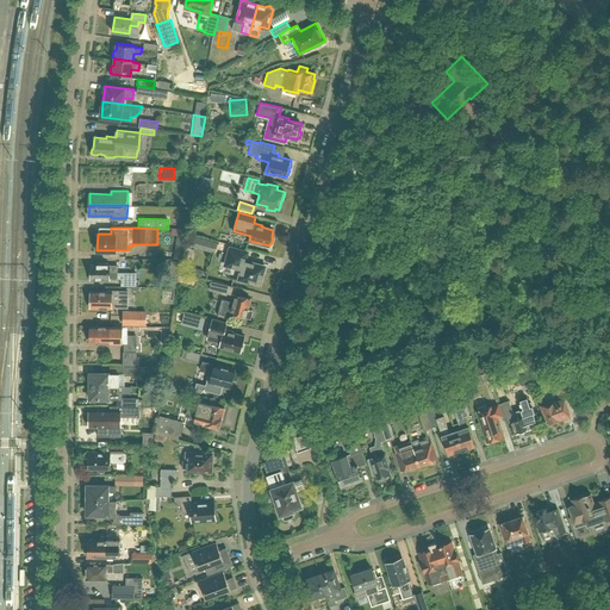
[(186,230),(178,229),(173,259),(181,260),(186,230)]
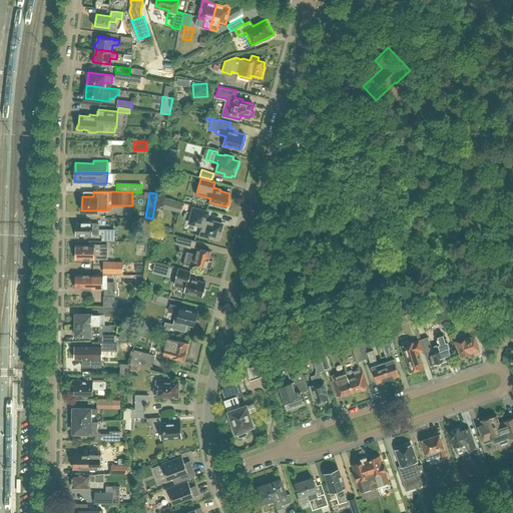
[(218,239),(222,223),(206,219),(208,211),(193,207),(189,222),(203,226),(200,235),(208,237),(208,236),(218,239)]
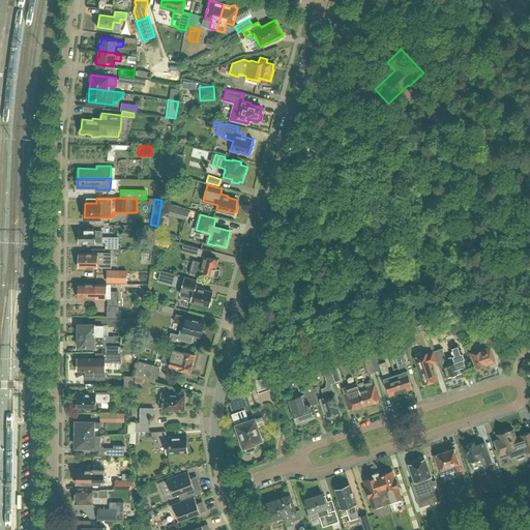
[(93,230),(93,228),(88,228),(88,229),(79,229),(79,235),(78,235),(78,241),(79,241),(79,242),(94,242),(101,242),(102,230),(95,230),(93,230)]
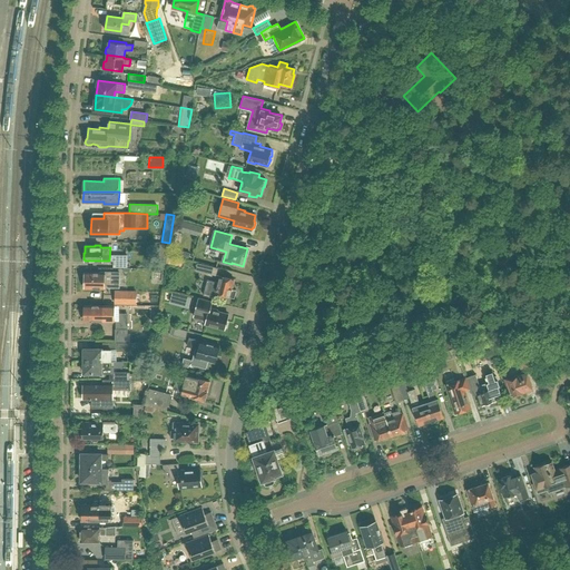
[(177,262),(178,254),(165,252),(164,259),(177,262)]
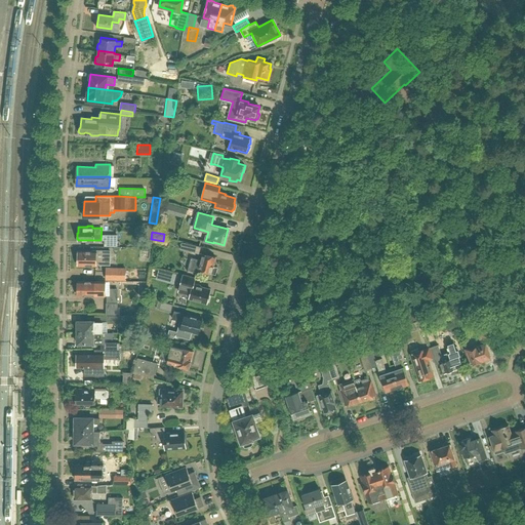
[(117,246),(117,235),(105,235),(105,246),(117,246)]
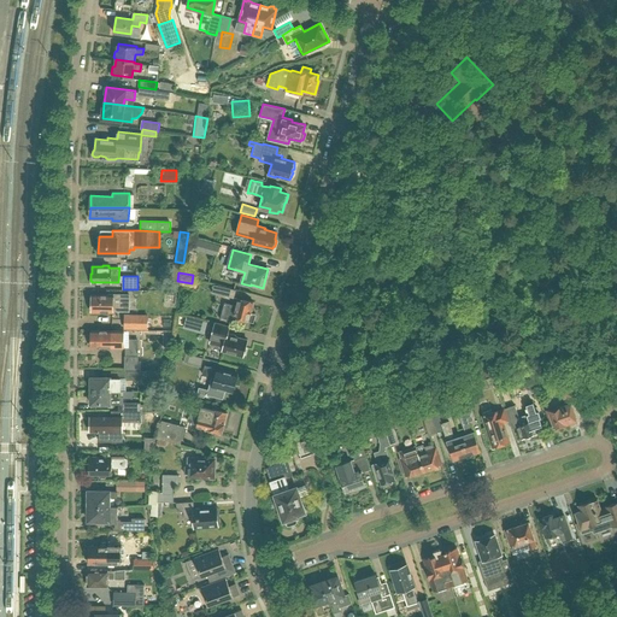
[(234,298),(236,289),(213,285),(211,293),(234,298)]
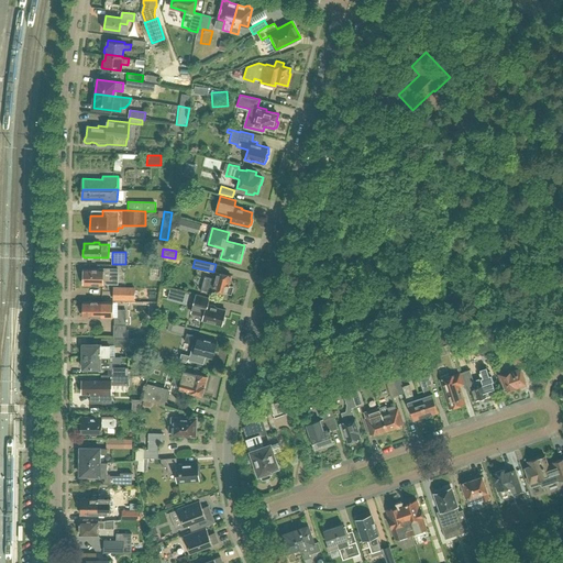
[(118,268),(96,267),(96,268),(84,268),(84,275),(81,277),(81,280),(84,282),(84,284),(95,284),(96,285),(99,285),(100,284),(102,284),(102,278),(109,278),(109,284),(117,284),(118,268)]
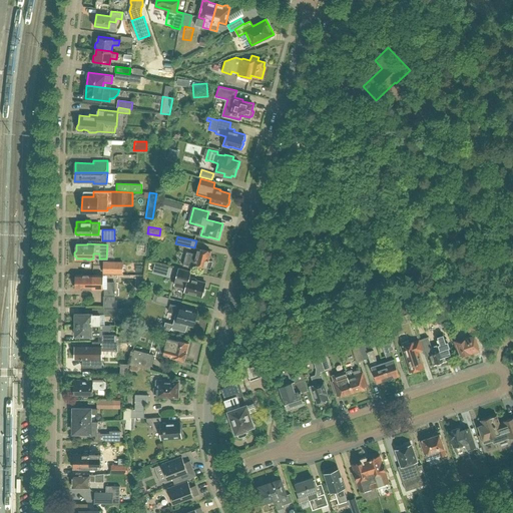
[(208,260),(211,251),(198,247),(196,254),(186,251),(182,266),(193,269),(194,264),(211,268),(213,261),(208,260)]
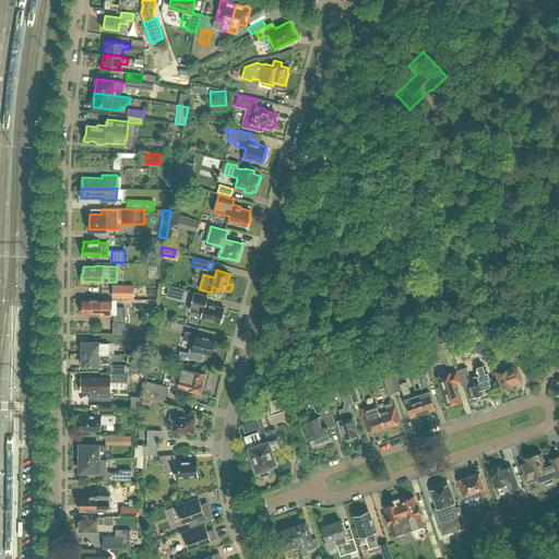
[(186,300),(188,292),(181,289),(178,299),(186,300)]
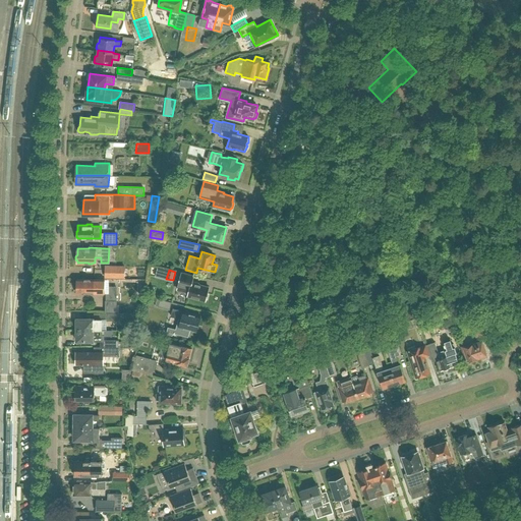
[(206,300),(206,299),(208,298),(209,294),(208,293),(210,287),(198,284),(199,283),(192,281),(193,276),(182,273),(177,289),(188,292),(188,296),(206,300)]
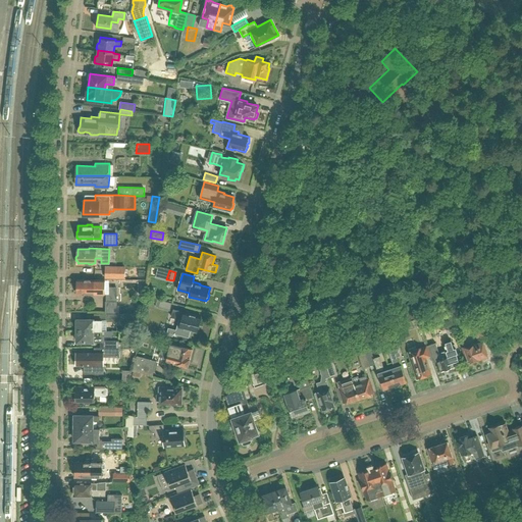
[(93,294),(104,293),(104,286),(104,280),(77,279),(77,284),(75,286),(75,290),(77,292),(77,293),(87,293),(89,295),(91,295),(93,294)]
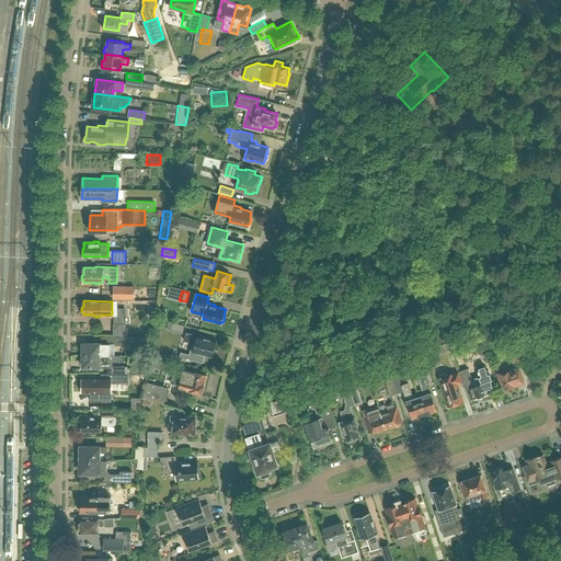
[(126,324),(126,308),(117,308),(117,316),(114,316),(114,323),(126,324)]
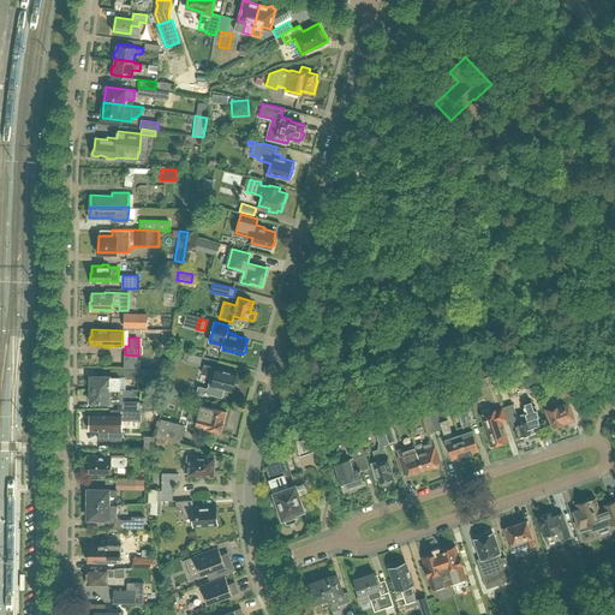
[(202,357),(189,353),(189,356),(185,354),(184,360),(186,362),(199,365),(202,357)]
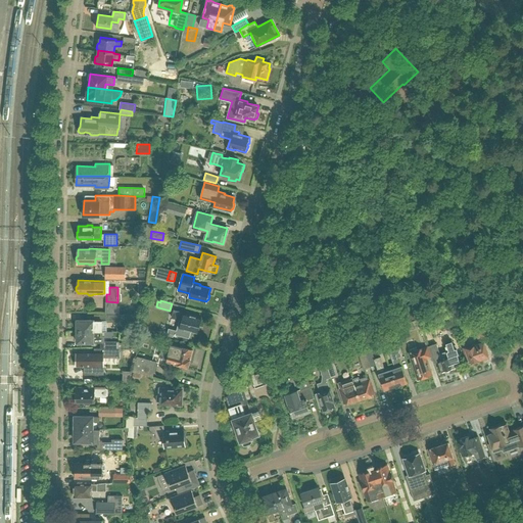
[(403,324),(418,320),(413,304),(398,310),(403,324)]
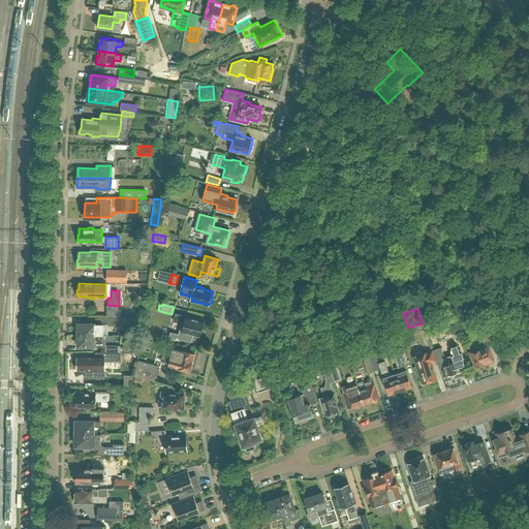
[(203,330),(205,321),(180,315),(178,321),(182,322),(179,334),(170,332),(169,337),(170,337),(169,339),(176,340),(176,339),(179,339),(192,342),(193,338),(192,337),(193,335),(200,337),(200,335),(203,334),(204,331),(203,330)]
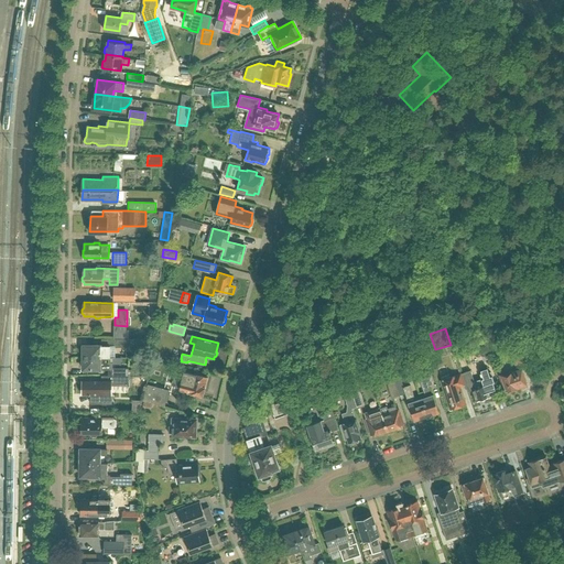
[(83,356),(107,356),(115,356),(115,346),(123,346),(127,343),(128,338),(115,338),(115,345),(101,345),(101,344),(88,344),(87,343),(84,344),(82,348),(83,349),(83,356)]
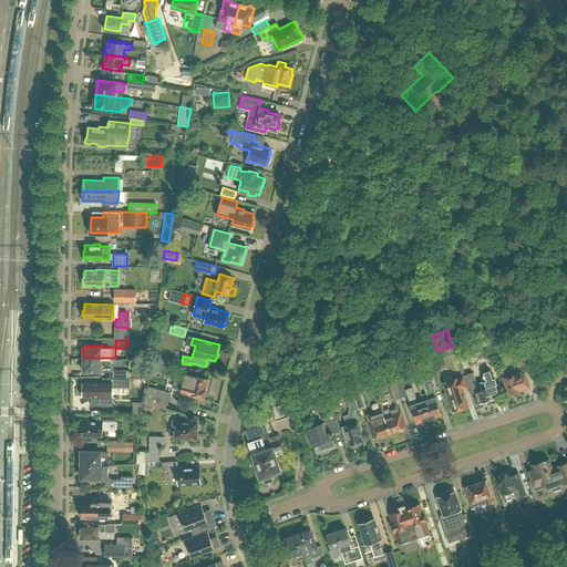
[(529,384),(524,368),(531,366),(526,353),(515,357),(518,369),(515,370),(516,372),(506,375),(505,374),(501,375),(506,390),(509,389),(511,392),(522,388),(522,387),(529,384)]
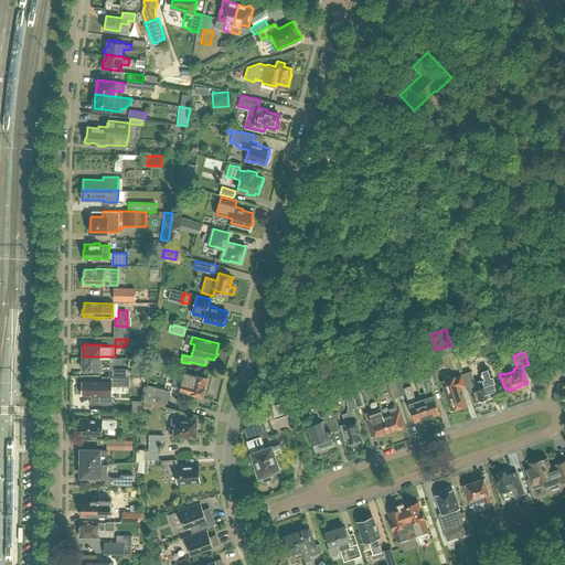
[(424,368),(430,366),(426,354),(420,356),(424,368)]
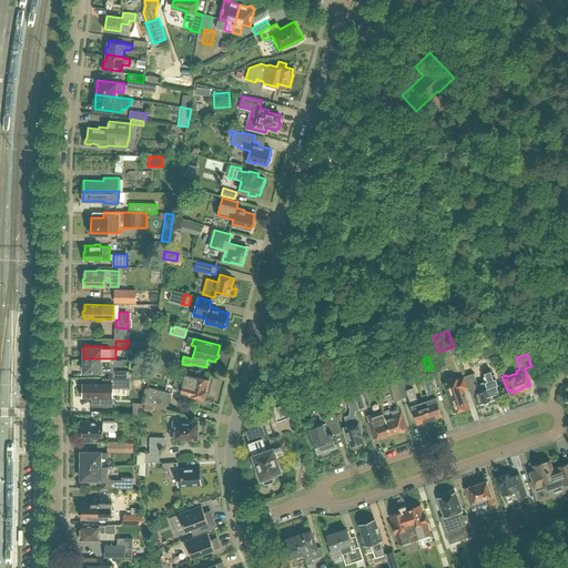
[(108,364),(108,358),(83,358),(83,365),(81,366),(83,371),(88,373),(89,371),(109,371),(109,377),(113,377),(130,377),(130,372),(130,371),(113,371),(111,371),(111,364),(108,364)]
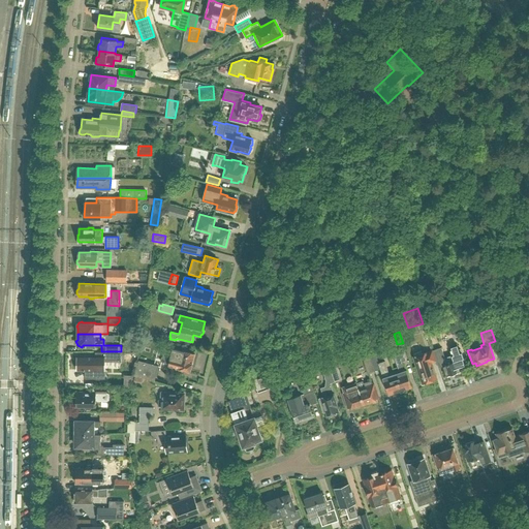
[(167,335),(153,335),(153,345),(167,345),(167,335)]
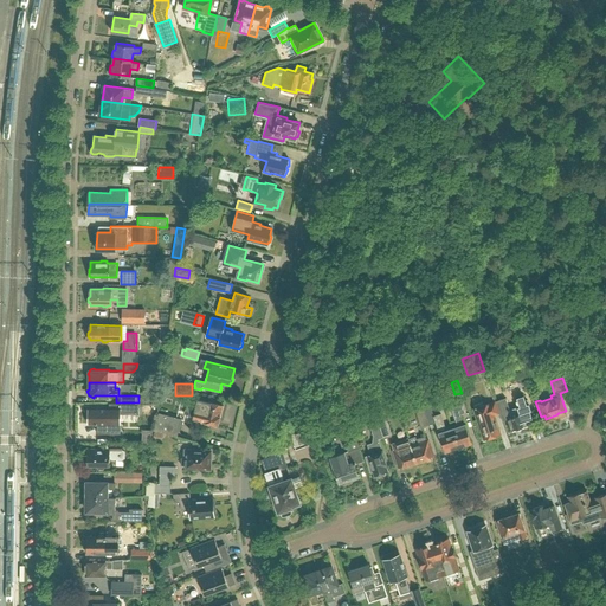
[(527,404),(523,394),(516,397),(520,406),(510,410),(505,397),(496,400),(503,420),(503,419),(507,418),(511,430),(528,424),(527,419),(533,417),(530,410),(532,410),(529,403),(527,404)]
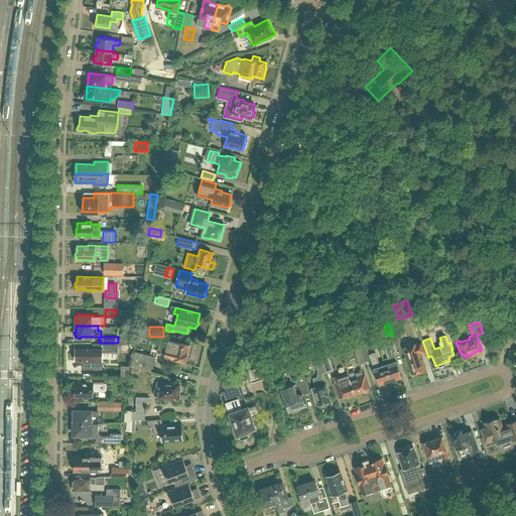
[(402,377),(393,352),(396,351),(391,337),(382,340),(389,362),(385,364),(390,381),(402,377)]
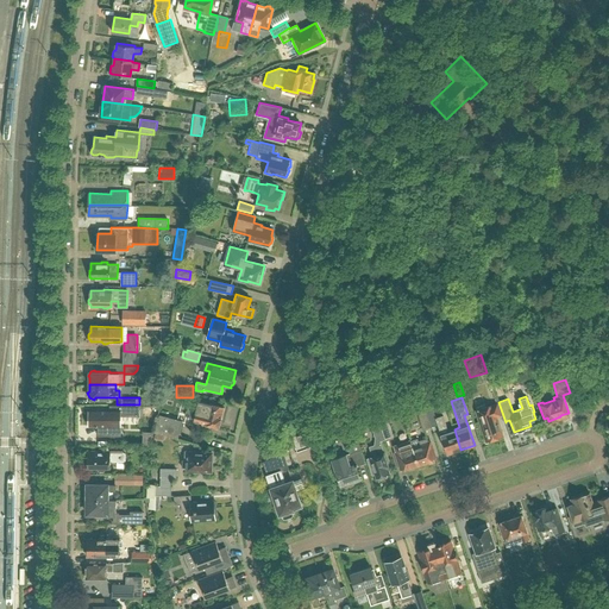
[(209,403),(199,400),(198,405),(189,402),(186,415),(194,418),(194,420),(203,424),(219,427),(223,418),(221,418),(225,406),(209,402),(209,403)]
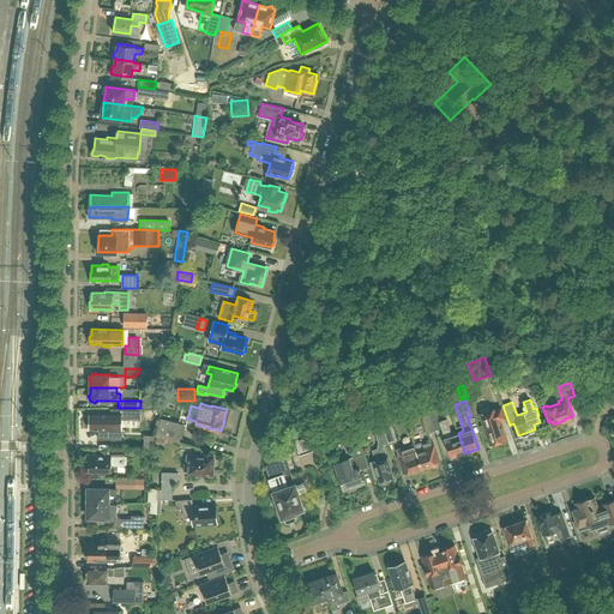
[(481,410),(481,413),(479,414),(491,446),(500,443),(499,441),(506,439),(500,420),(506,417),(501,405),(489,410),(489,408),(481,410)]
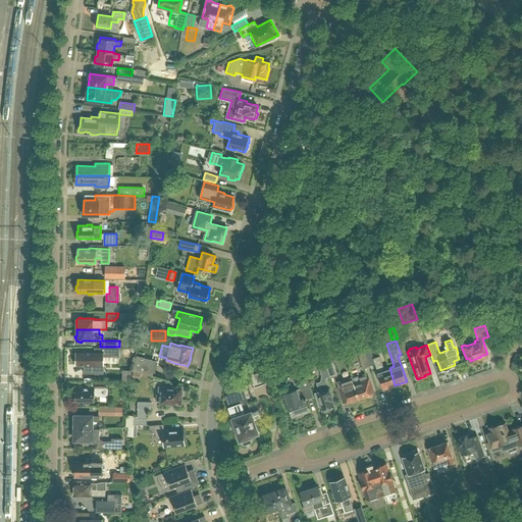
[(119,348),(119,347),(104,347),(95,347),(95,352),(76,351),(76,357),(75,358),(75,362),(76,363),(76,365),(85,365),(85,372),(92,372),(92,365),(103,365),(103,356),(118,357),(119,349),(119,348)]
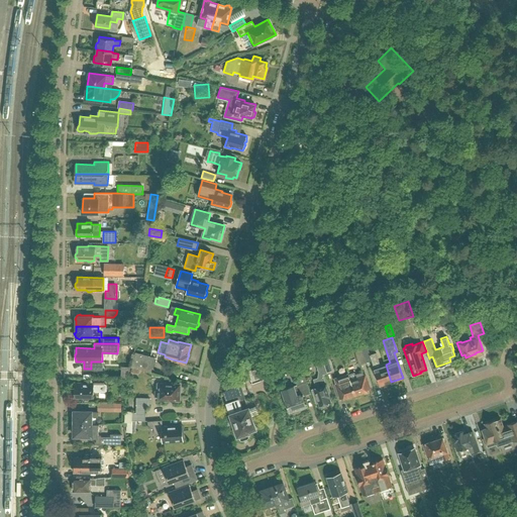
[(391,382),(386,365),(381,367),(376,351),(370,354),(368,347),(362,348),(367,363),(372,360),(380,385),(391,382)]
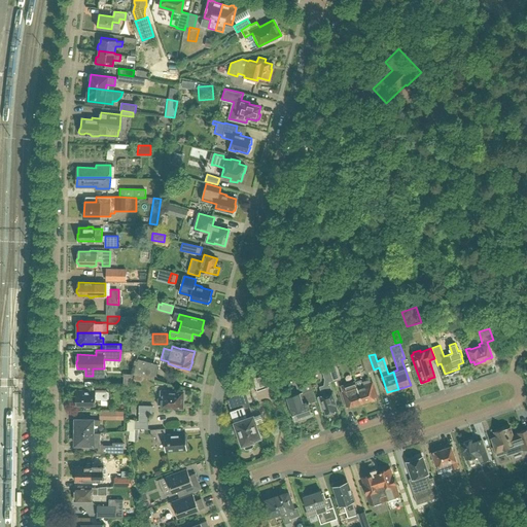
[(325,356),(334,380),(341,378),(336,362),(332,363),(329,355),(325,356)]
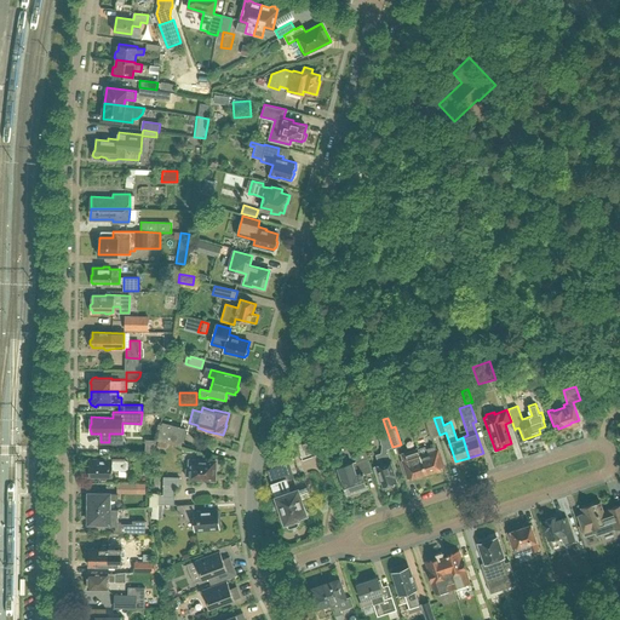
[(432,437),(440,435),(434,418),(426,420),(432,437)]
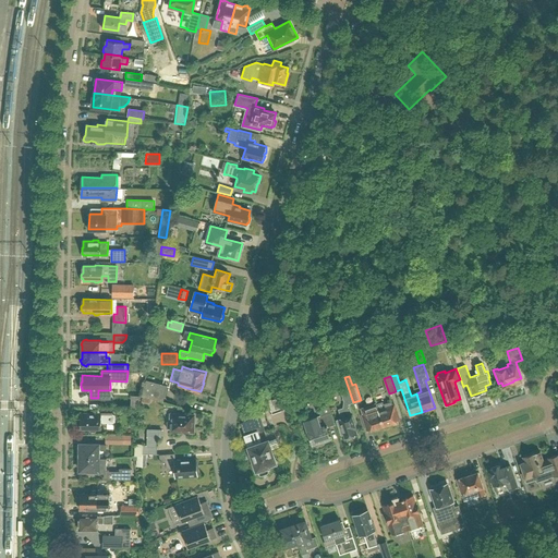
[(344,405),(353,402),(344,377),(337,379),(341,391),(340,391),(344,405)]
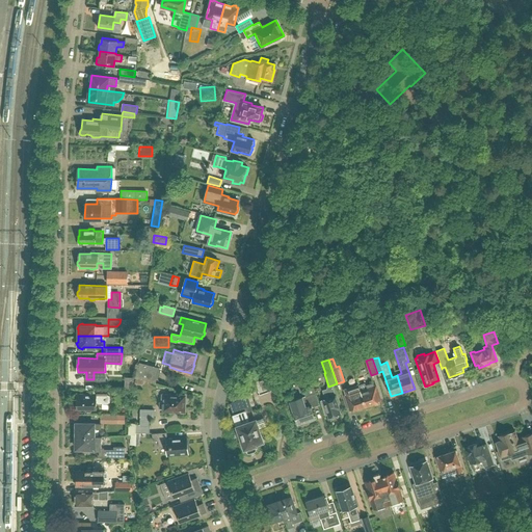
[(293,374),(307,369),(304,361),(290,366),(293,374)]
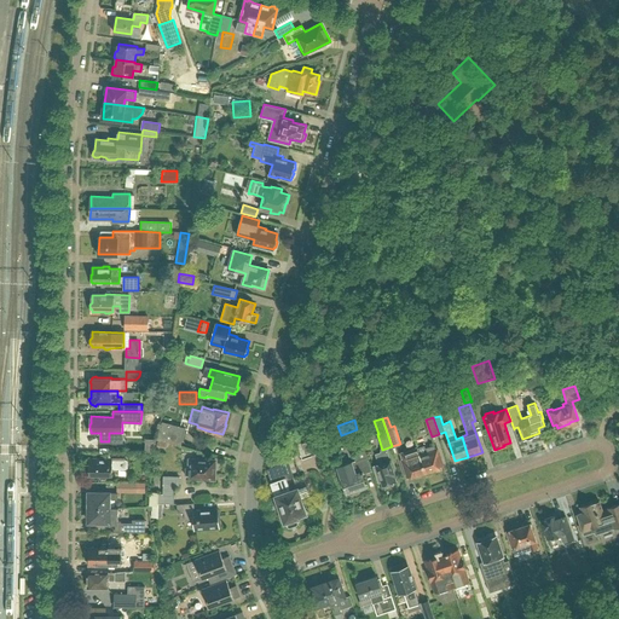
[(180,446),(185,428),(162,421),(157,439),(180,446)]
